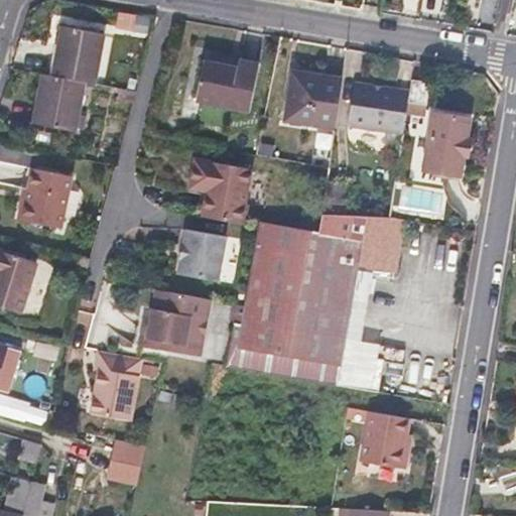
[(51,79),(83,84),(90,86),(100,37),(61,30),(57,47),(51,79)]
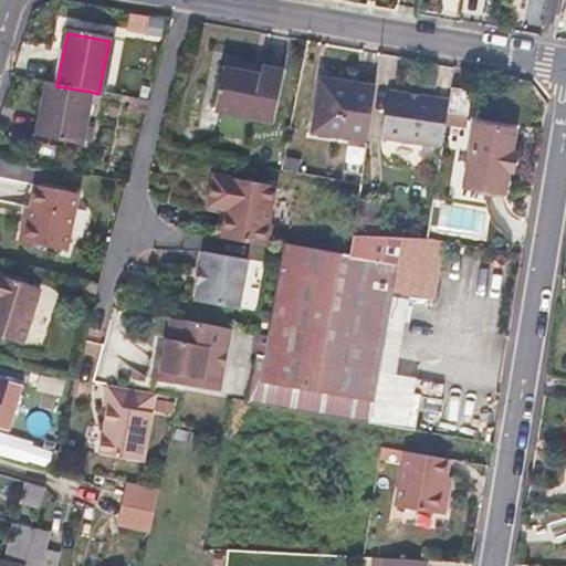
[(56,86),(63,52),(58,51),(51,85),(56,86)]
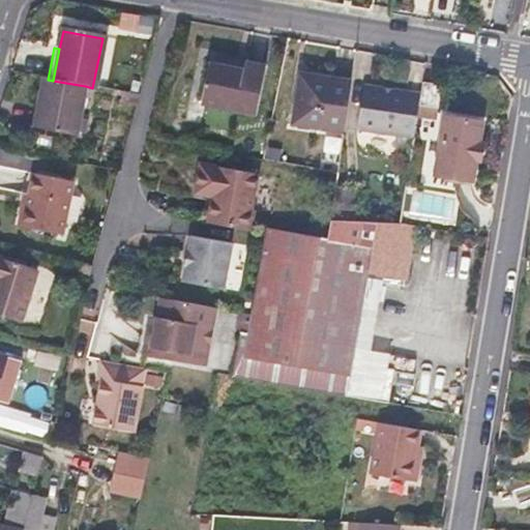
[(245,65),(244,68),(244,70),(210,64),(201,108),(256,119),(266,68),(245,65)]
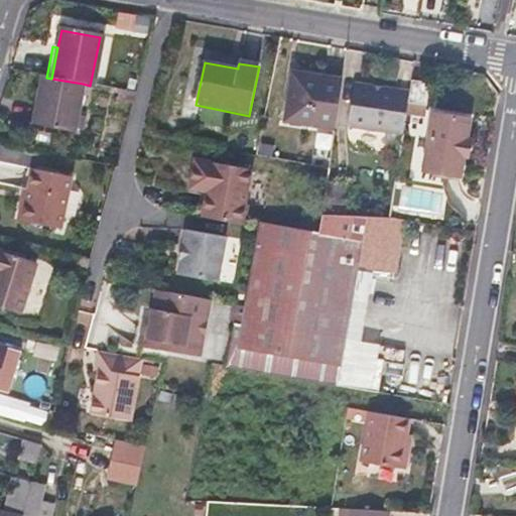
[(340,85),(316,80),(292,76),(285,122),(333,131),(340,85)]
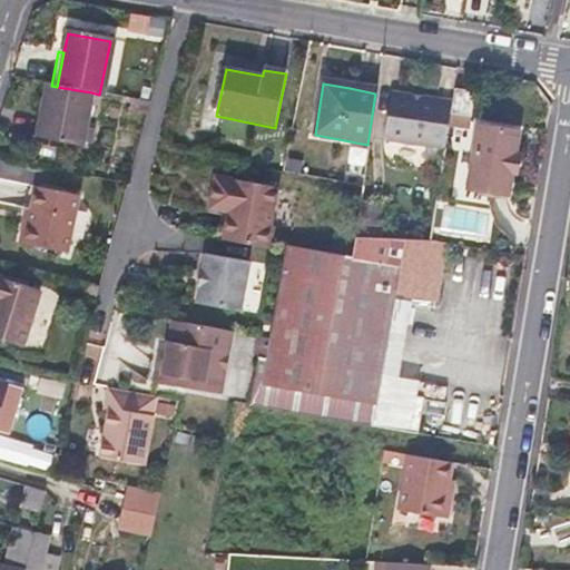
[(82,148),(91,92),(57,87),(51,86),(47,85),(43,105),(37,139),(82,148)]
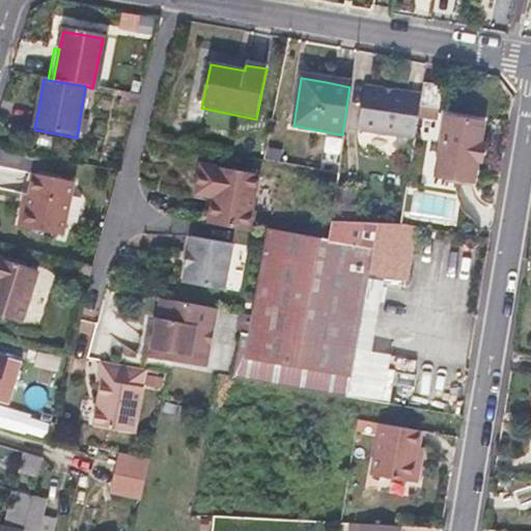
[(424,96),(422,108),(441,111),(445,88),(425,85),(424,96)]
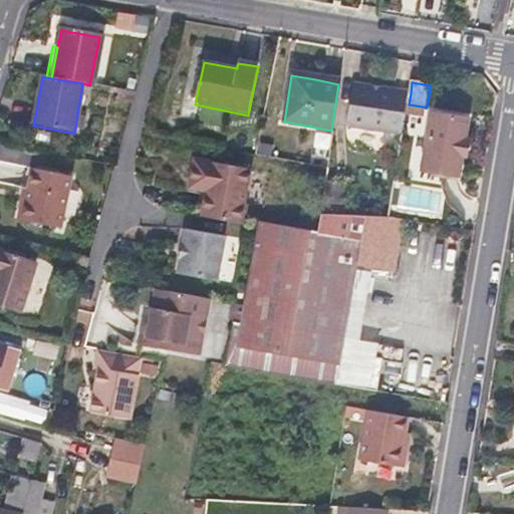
[(346,126),(404,135),(409,104),(411,93),(352,84),(346,126)]
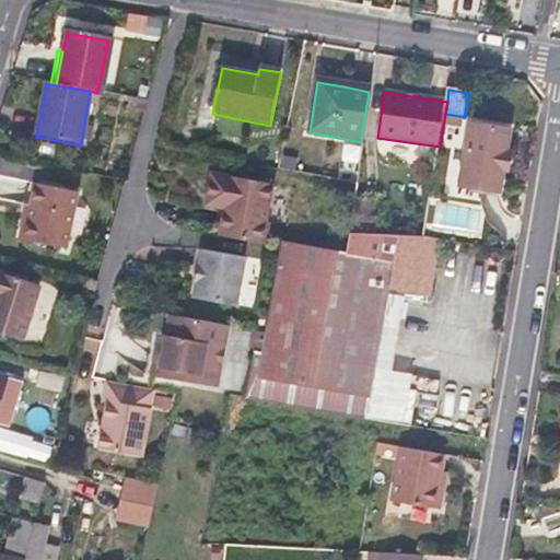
[(31,136),(36,137),(43,103),(37,102),(31,136)]
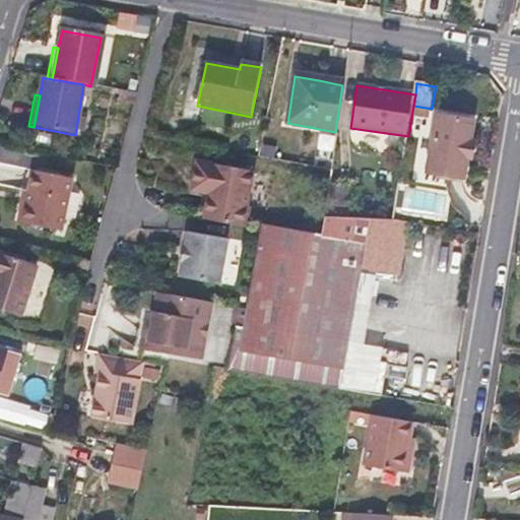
[(440,115),(431,172),(465,177),(468,157),(471,139),(473,120),(440,115)]
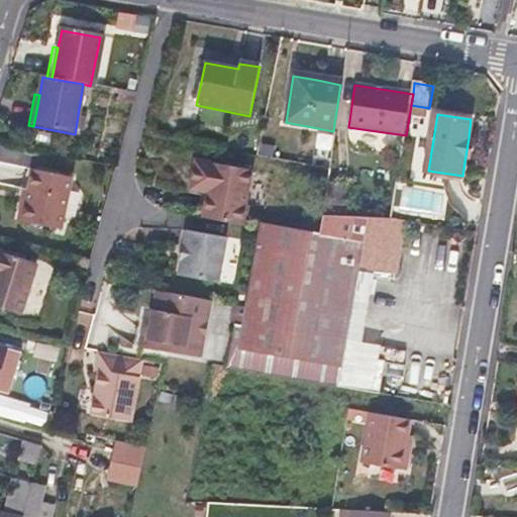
[(251,171),(194,162),(190,182),(205,185),(203,194),(206,195),(201,218),(243,225),(247,206),(244,206),(251,171)]
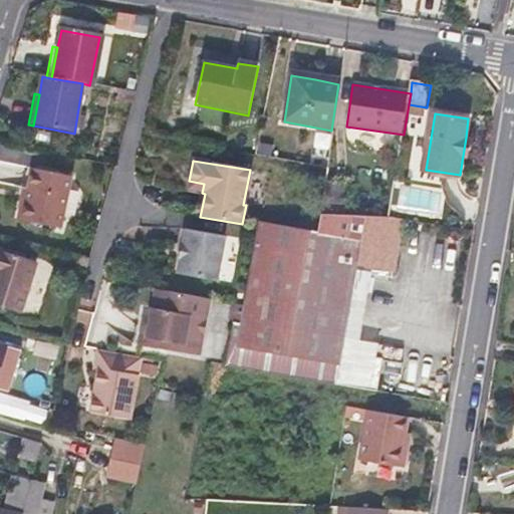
[(69,178),(31,169),(24,201),(21,201),(16,220),(58,229),(69,178)]
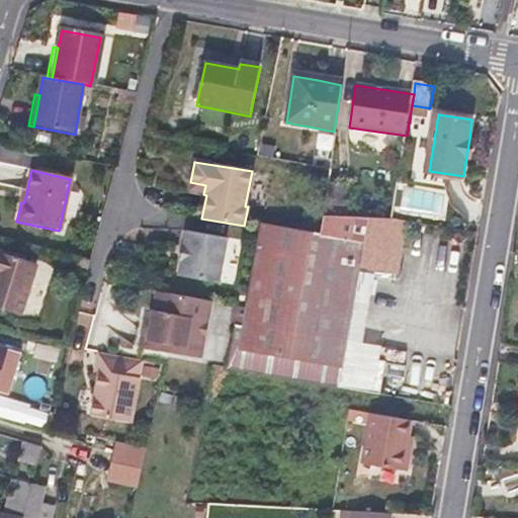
[(205,185),(190,182),(188,191),(203,194),(205,185)]
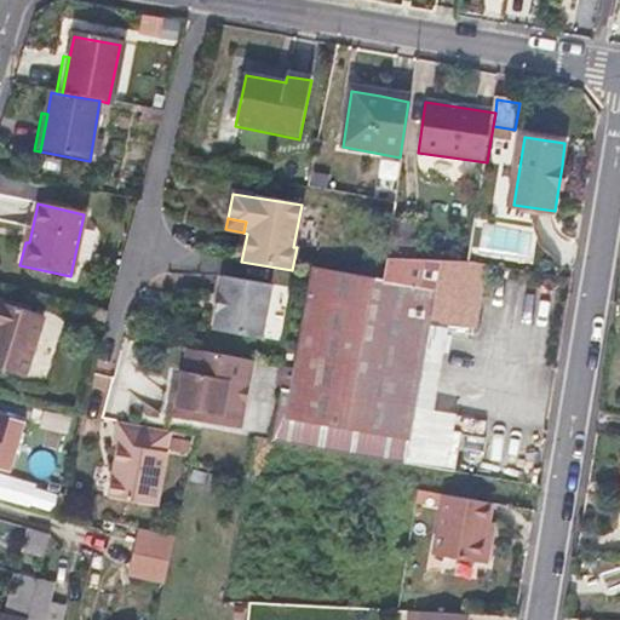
[(483,264),(470,262),(385,258),(382,280),(309,268),(288,390),(281,389),(271,442),(405,464),(429,320),(472,326),(483,264)]
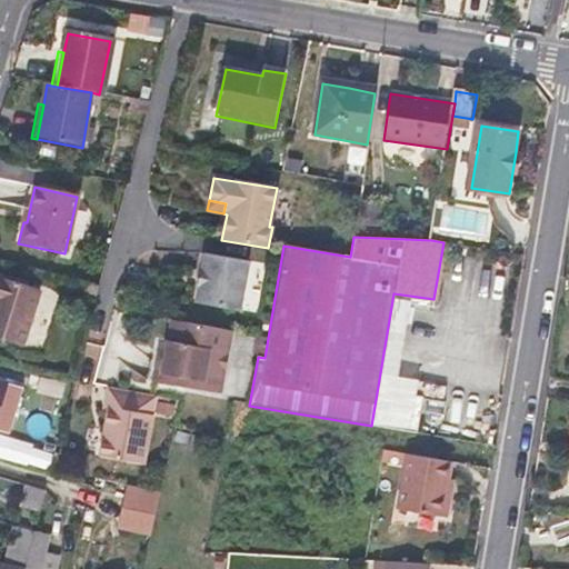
[(247,262),(203,255),(195,303),(238,310),(247,262)]
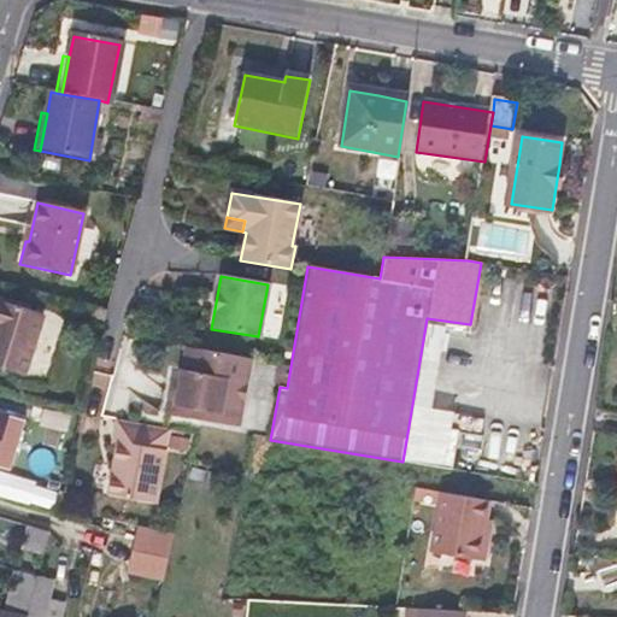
[(0,306),(0,370),(22,377),(39,318),(0,306)]
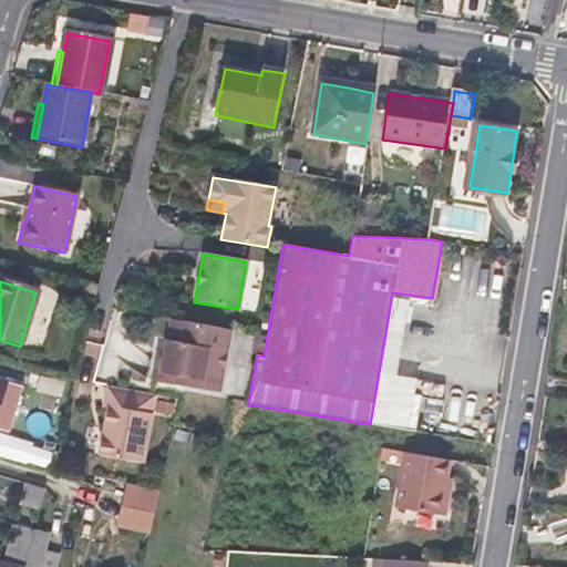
[(93,297),(96,286),(85,282),(82,294),(93,297)]
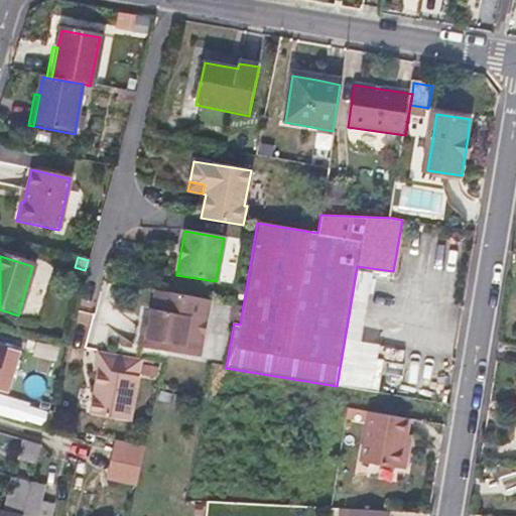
[(200,358),(209,300),(153,290),(147,330),(141,329),(138,347),(200,358)]
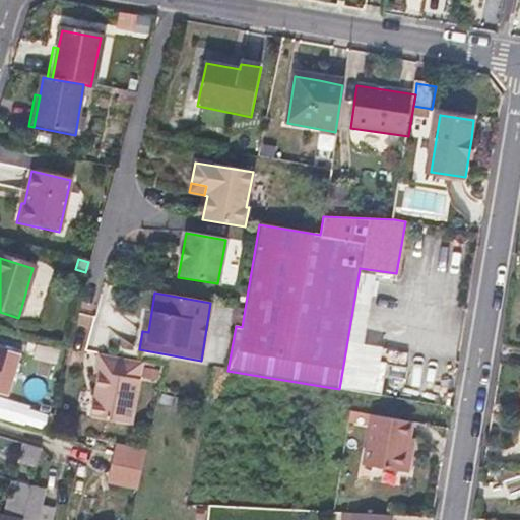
[(18,356),(3,352),(0,363),(0,393),(7,395),(18,356)]
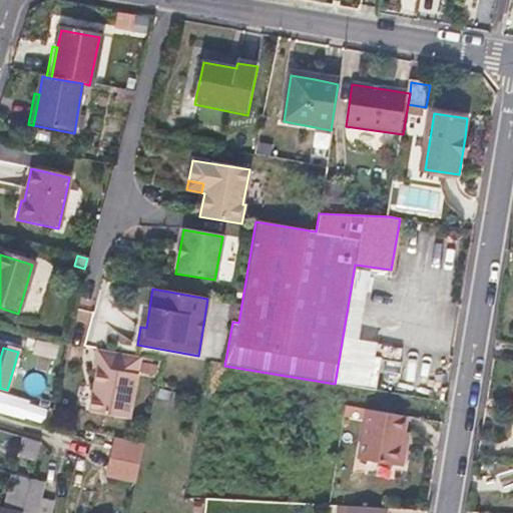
[(88,412),(128,420),(140,359),(94,350),(91,368),(96,369),(88,412)]
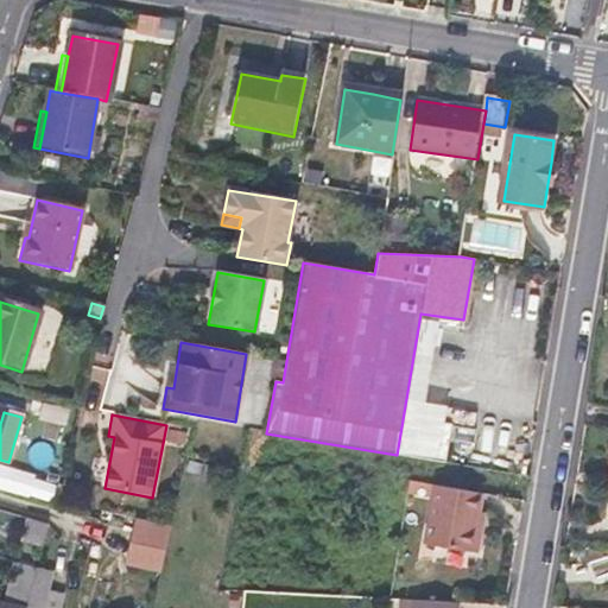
[(434,501),(481,504),(482,493),(436,486),(434,501)]
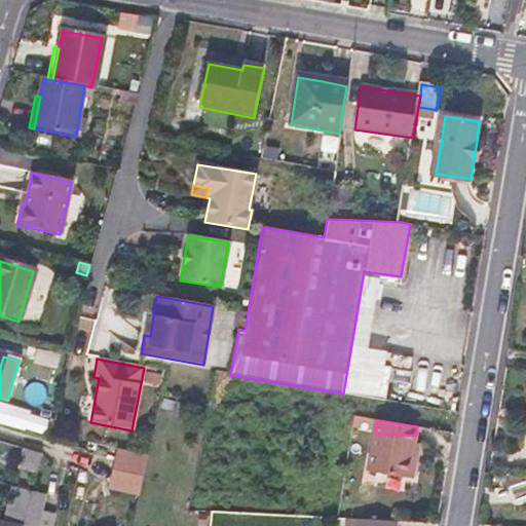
[(414,443),(416,436),(375,434),(369,465),(414,466),(416,455),(412,454),(414,443)]
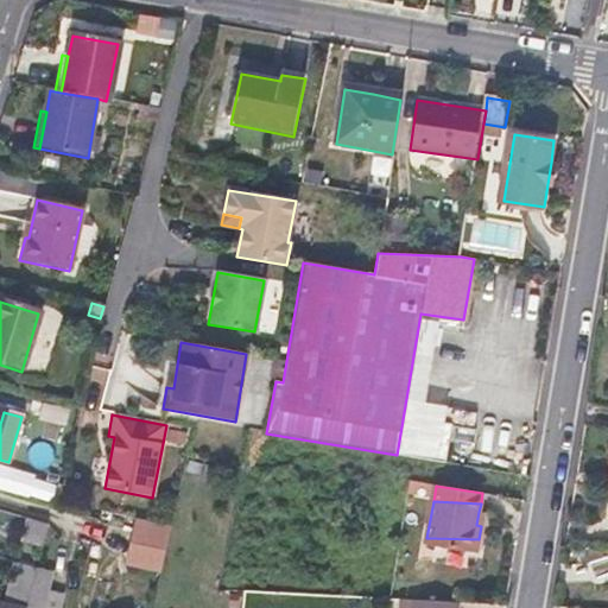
[(43,525),(35,523),(25,520),(19,542),(38,548),(43,525)]
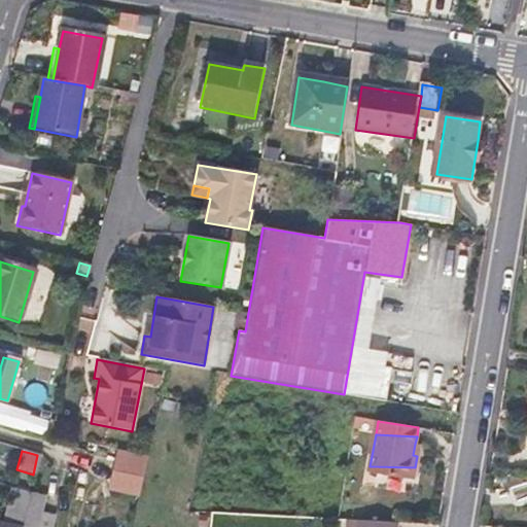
[(147,459),(130,454),(112,451),(108,494),(139,500),(147,459)]
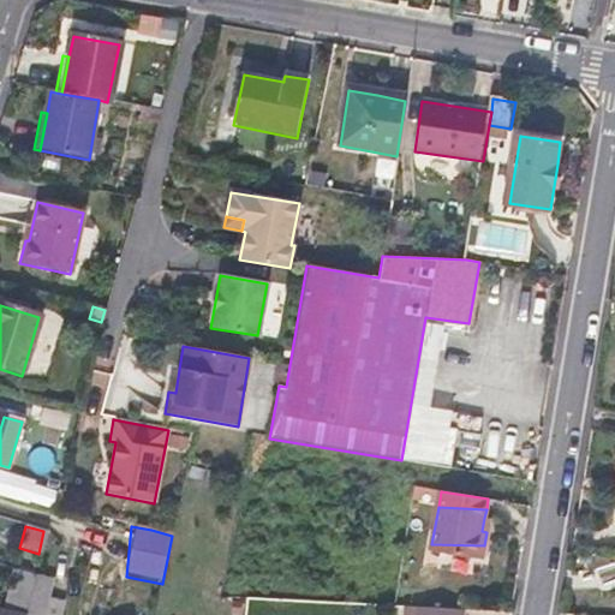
[(482,557),(484,545),(431,544),(430,550),(482,557)]
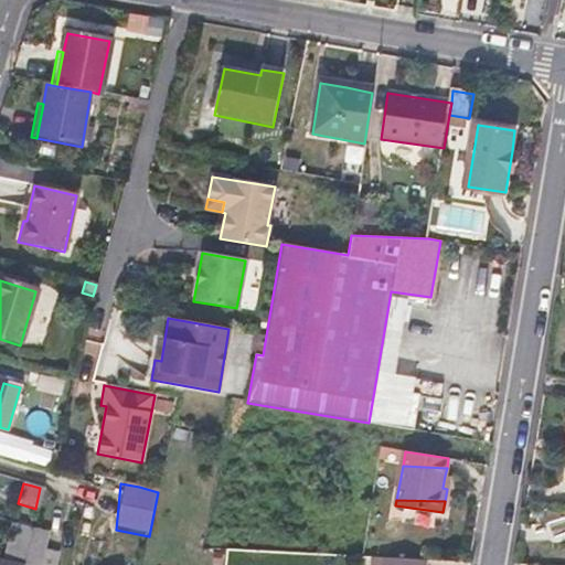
[(0,556),(16,561),(20,546),(24,531),(2,525),(0,533),(0,556)]
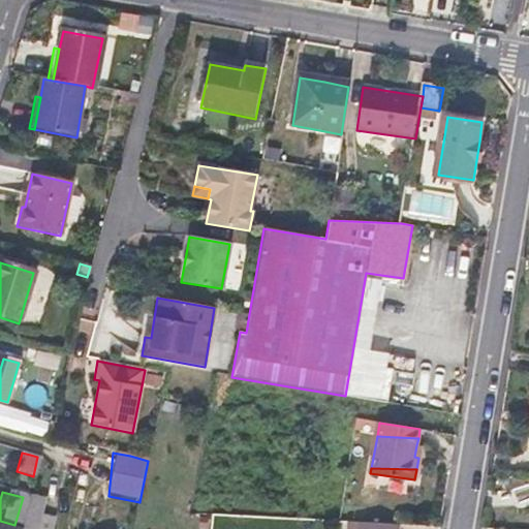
[(32,528),(40,500),(28,497),(19,528),(32,528)]
